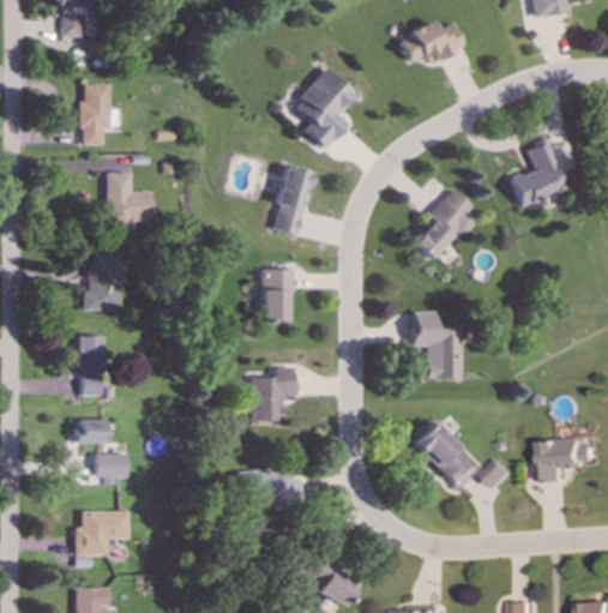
[(531,0),(534,17),(566,13),(565,0),(531,0)]
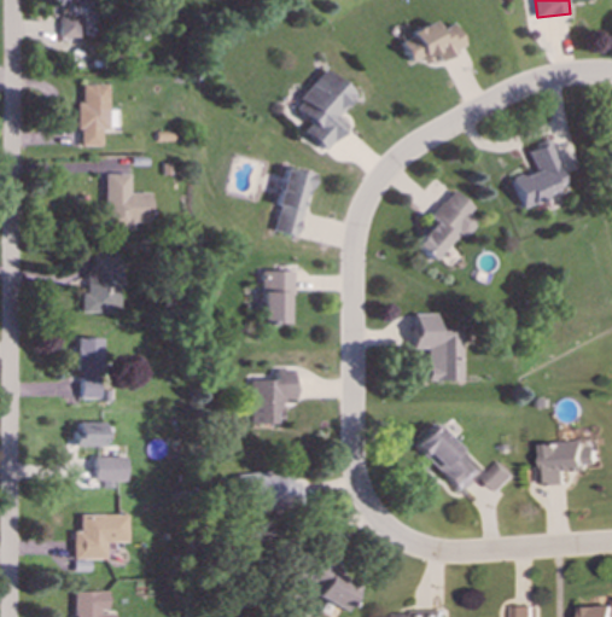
[(82,16),(63,16),(63,38),(82,36),(82,16)]
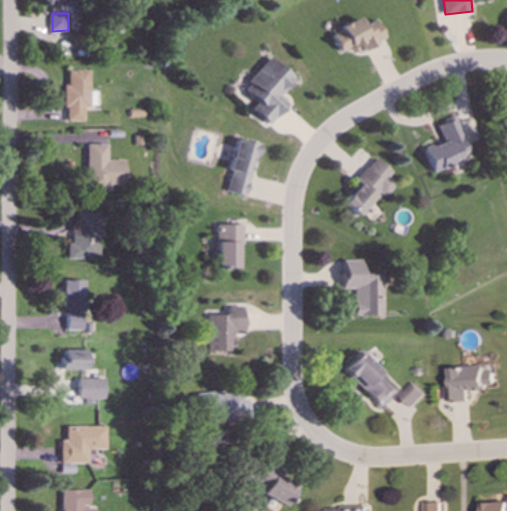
[(378,19),(364,25),(361,18),(332,31),(341,51),(362,42),(365,50),(387,39),(378,19)]
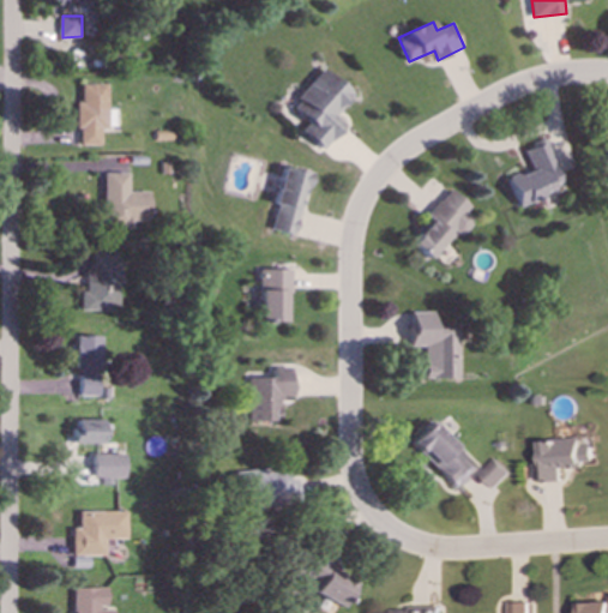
[(355,95),(326,68),(293,104),(312,121),(304,130),(325,149),(348,125),(337,114),(355,95)]
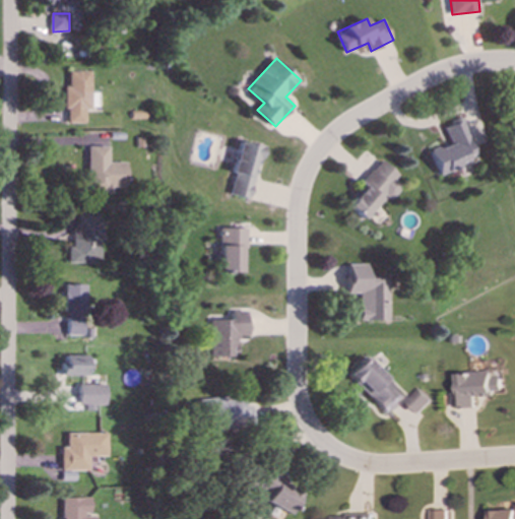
[(88,122),(88,108),(100,107),(100,94),(93,94),(93,70),(71,70),(71,85),(68,86),(69,122),(88,122)]
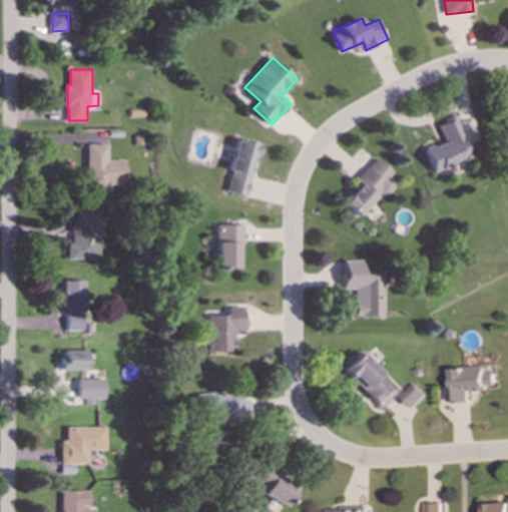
[(434,170),(472,157),(458,116),(440,122),(446,141),(427,148),(434,170)]
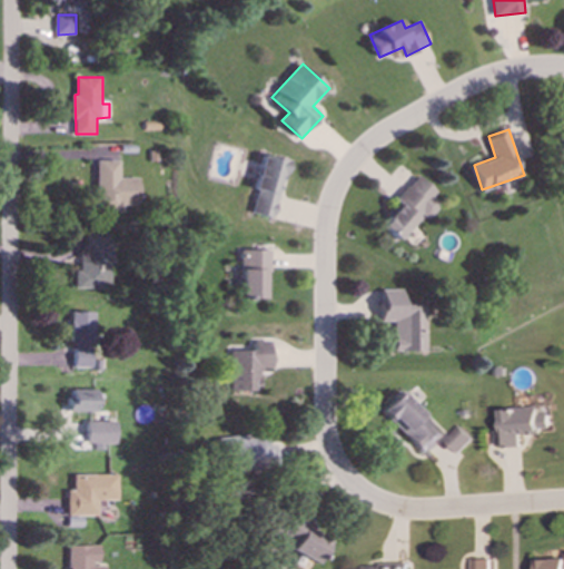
[(288,159),(265,155),(255,214),(279,217),(288,159)]
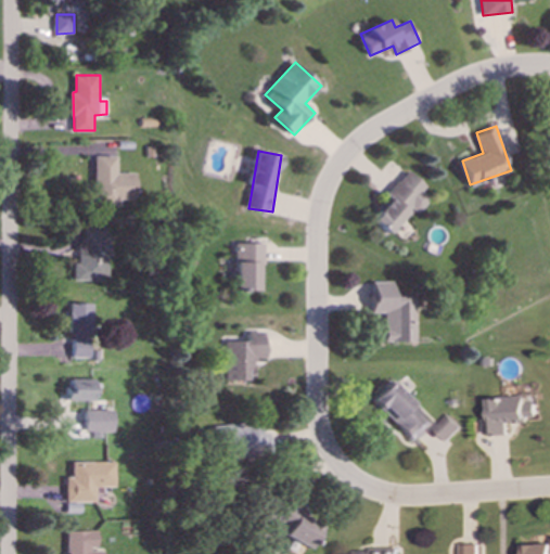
[(138,172),(119,172),(118,155),(96,156),(97,206),(123,206),(123,200),(139,198),(138,172)]
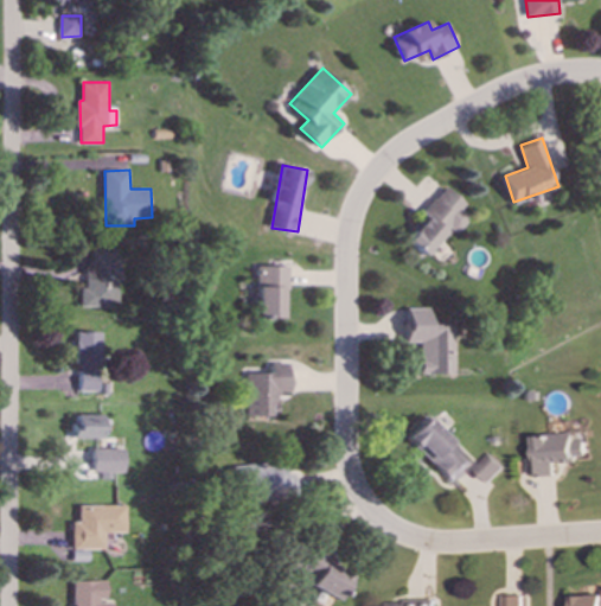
[(427,256),(453,227),(460,233),(472,218),(462,211),(468,204),(449,187),(406,237),(427,256)]
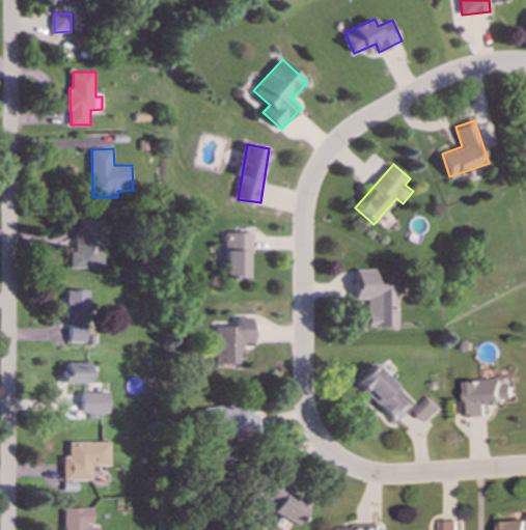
[(107,267),(106,227),(102,227),(102,218),(82,219),(83,233),(77,234),(77,251),(72,251),(73,268),(107,267)]
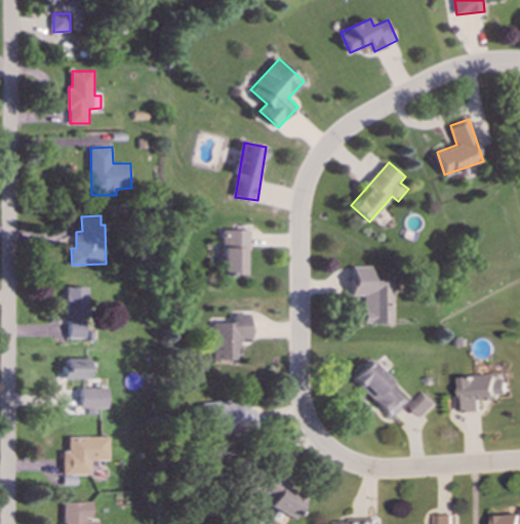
[(250,230),(226,230),(225,275),(249,275),(250,230)]
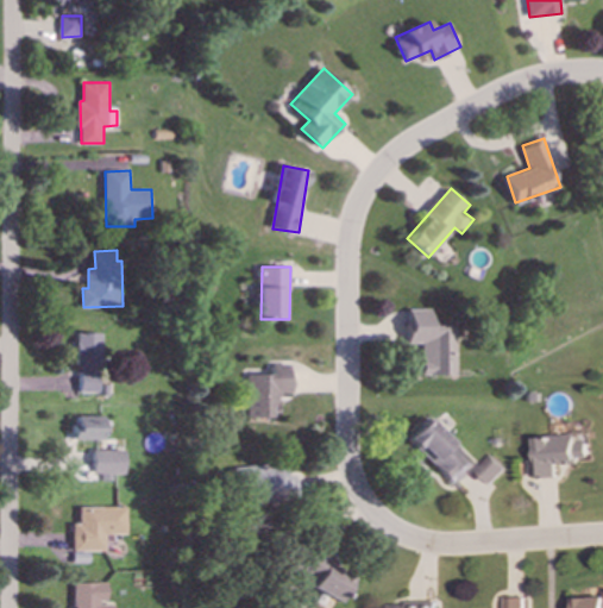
[(459,374),(458,326),(433,326),(433,308),(412,308),(412,343),(425,343),(425,375),(459,374)]
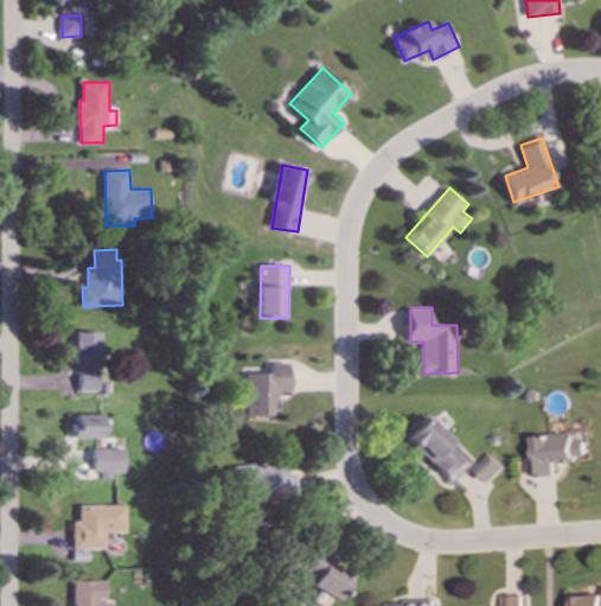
[(77,364),(82,364),(82,390),(101,390),(102,331),(77,331),(77,364)]
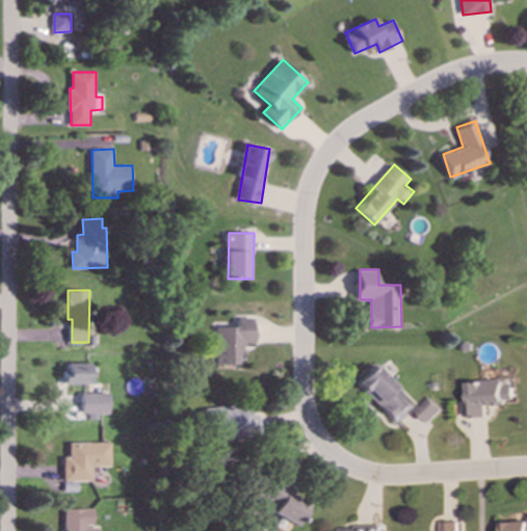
[(245,365),(245,343),(257,343),(257,317),(240,318),(240,325),(216,326),(217,365),(245,365)]
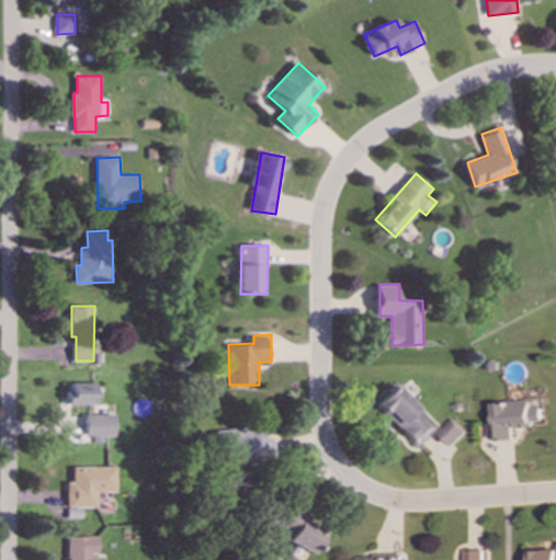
[(98,383),(72,383),(71,403),(98,404),(98,383)]
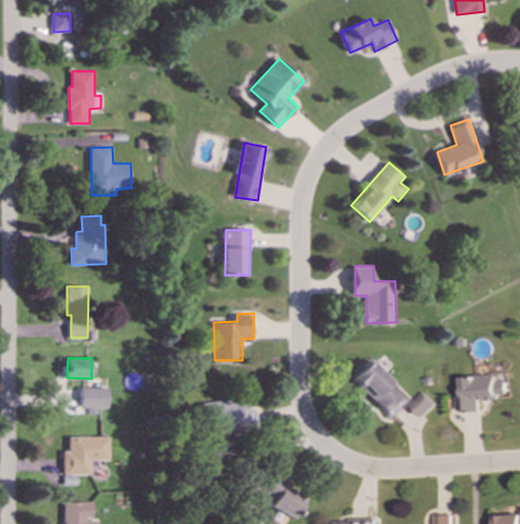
[(411,400),(373,359),(354,376),(393,417),(411,400)]
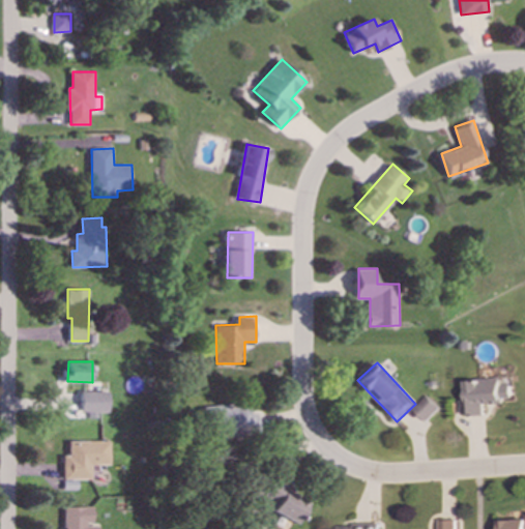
[(111,391),(70,391),(70,379),(61,378),(60,393),(51,393),(51,410),(71,410),(70,417),(99,418),(99,412),(111,412),(111,391)]
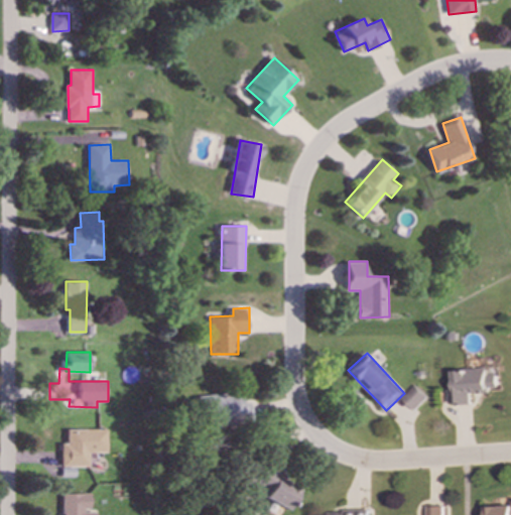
[(476,404),(476,393),(493,393),(493,369),(459,370),(460,388),(454,388),(454,405),(476,404)]
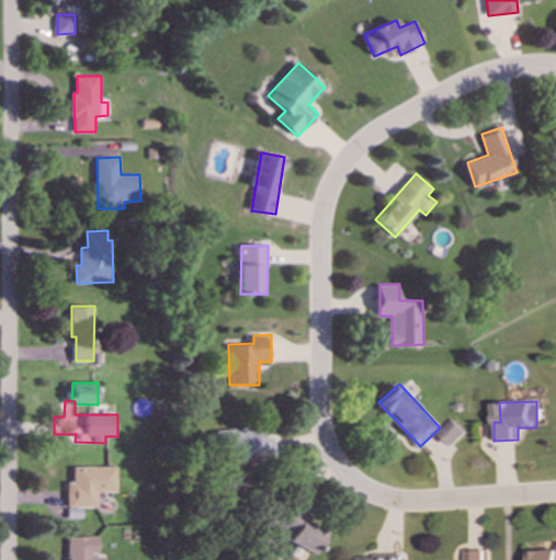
[(443,433),(456,446),(472,432),(457,419),(443,433)]
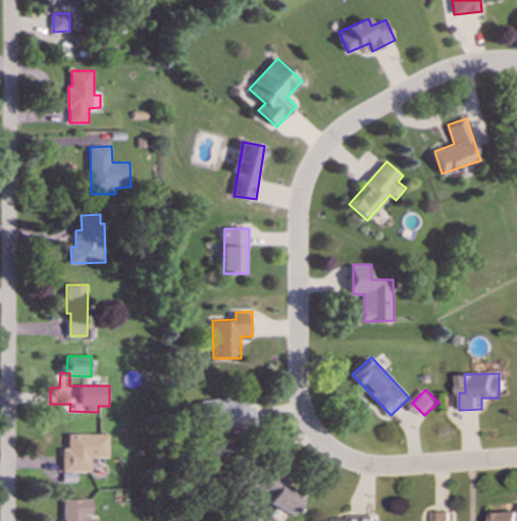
[(110,433),(69,434),(69,449),(64,449),(64,472),(93,472),(93,458),(110,458),(110,433)]
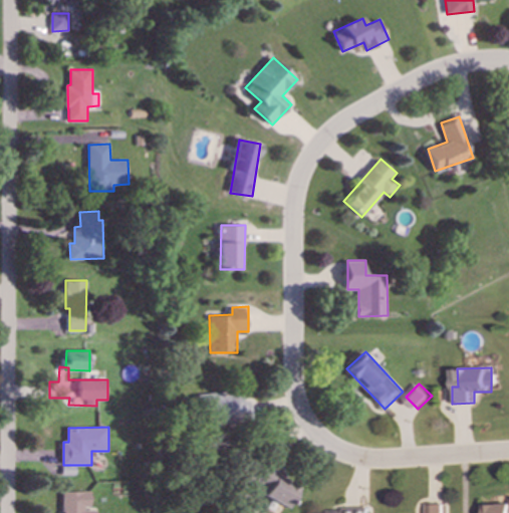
[(277,477),(281,468),(264,461),(252,488),(290,505),(299,486),(277,477)]
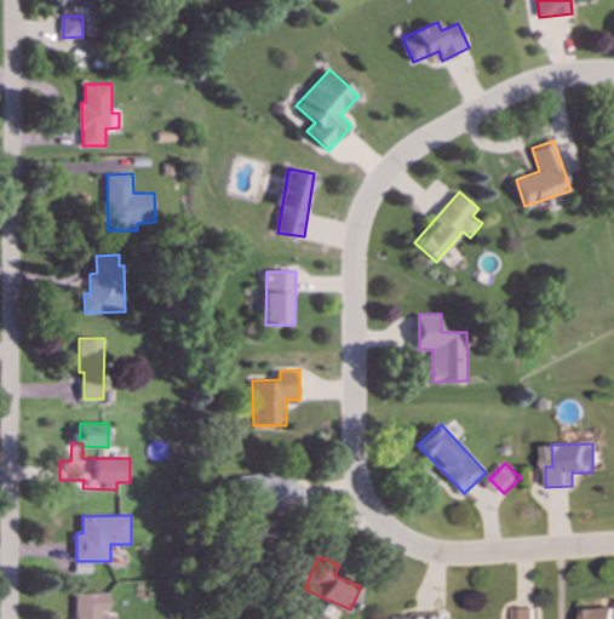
[(118,618),(119,613),(113,613),(112,592),(78,594),(78,618),(118,618)]
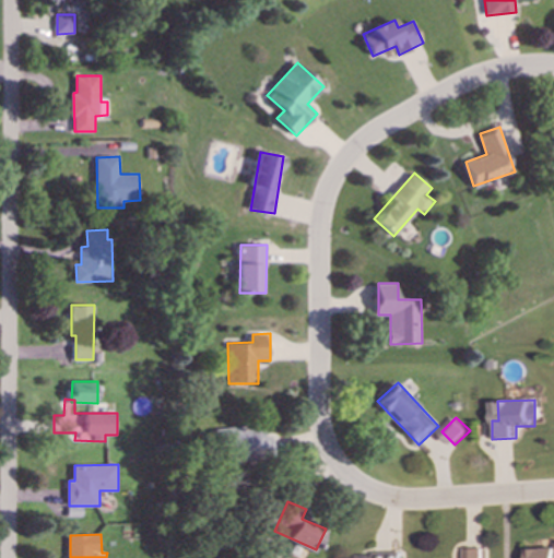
[(553,545),(533,546),(533,557),(553,557),(553,545)]
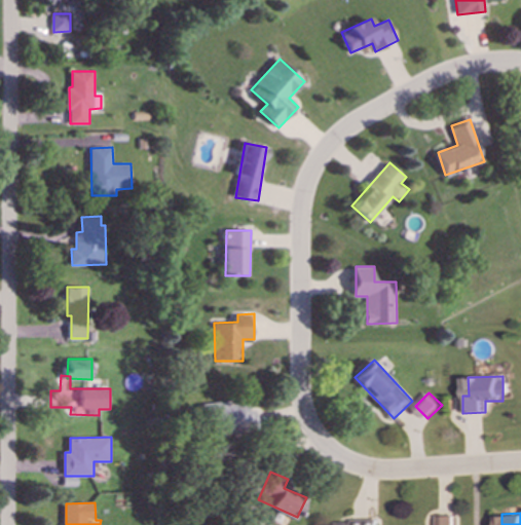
[(456,524),(457,516),(441,516),(440,524),(456,524)]
